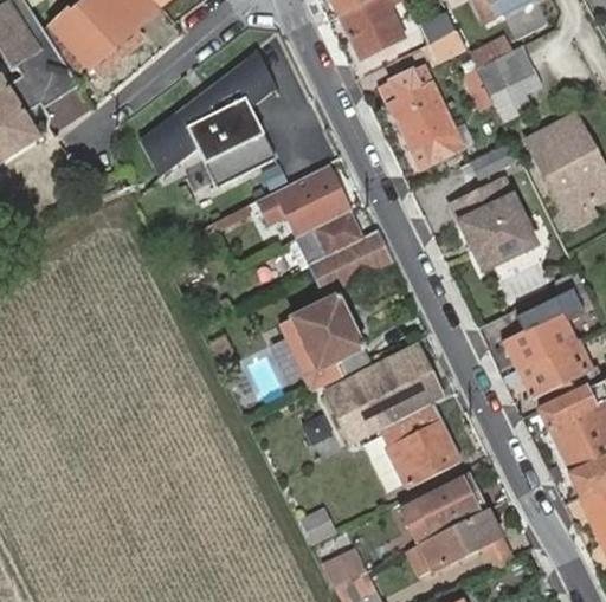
[(6,0),(0,4),(0,43),(14,66),(39,49),(10,0),(6,0)]
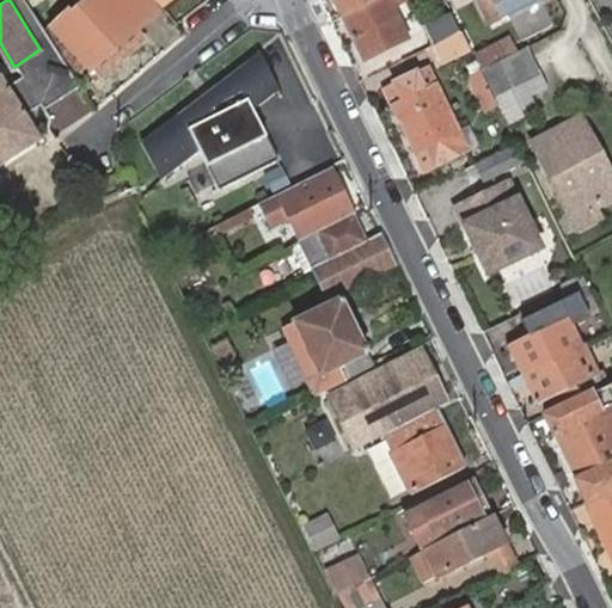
[(10,0),(40,49),(50,42),(25,0),(10,0)]
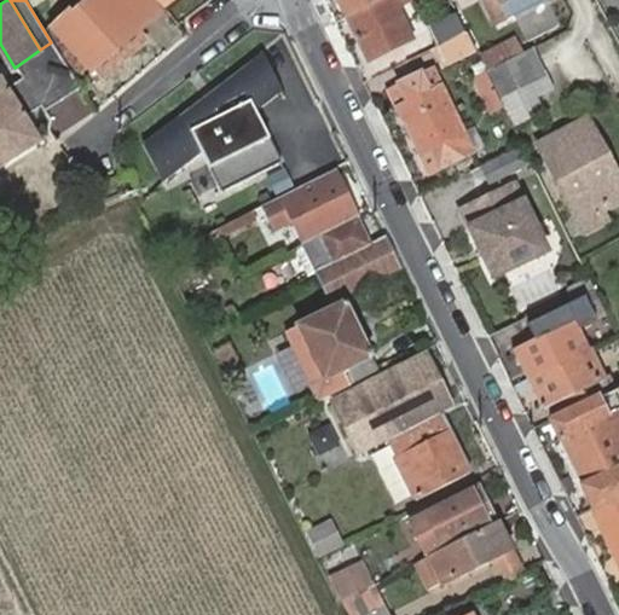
[(90,0),(75,15),(69,10),(48,27),(76,74),(91,62),(94,65),(137,27),(161,6),(156,0),(90,0)]
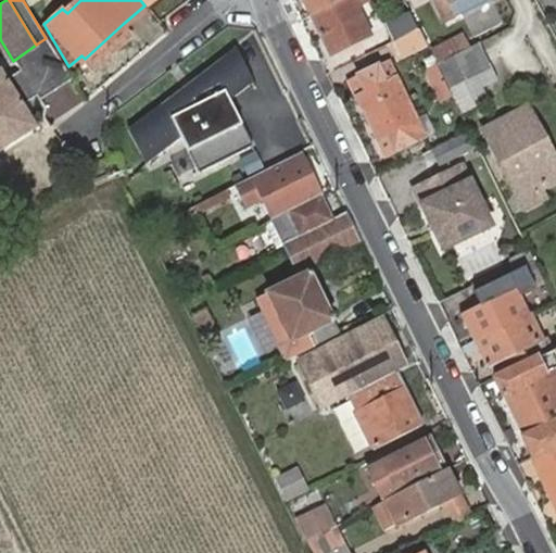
[(304,0),(311,13),(338,0),(304,0)]
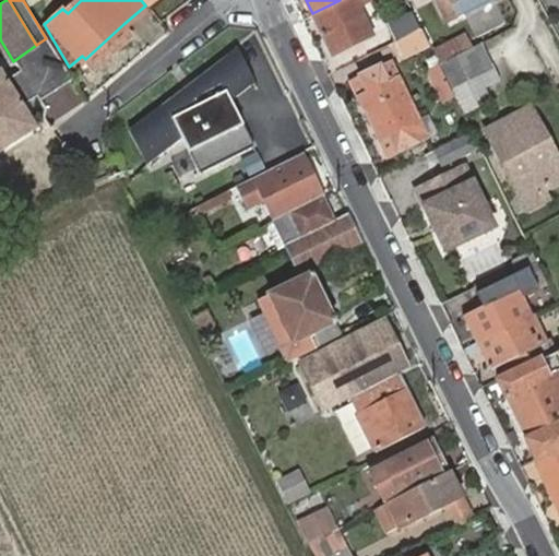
[(359,4),(369,0),(340,0),(312,13),(332,51),(371,34),(359,4)]
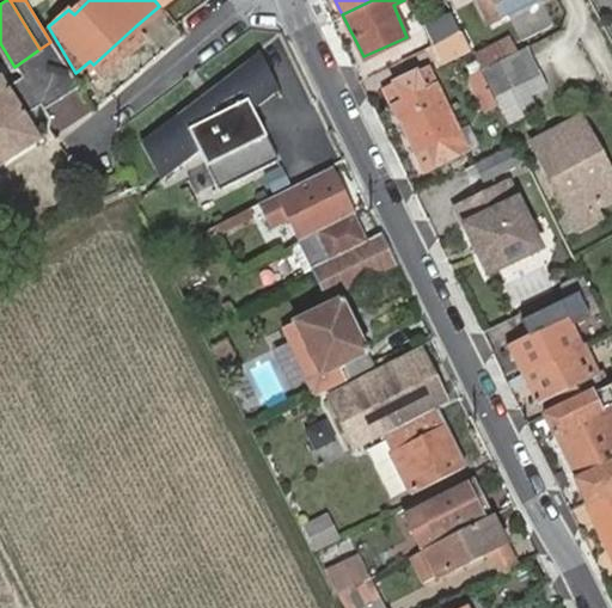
[(481,0),(491,20),(503,13),(502,12),(525,0),(481,0)]
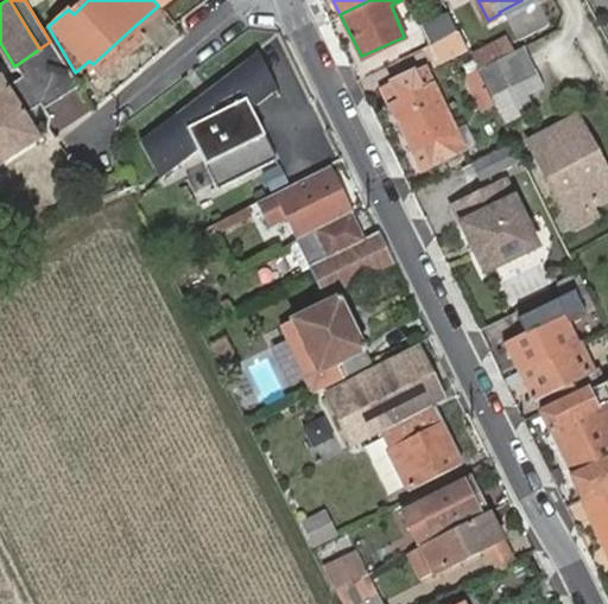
[(500,13),(488,20),(493,29),(542,4),(539,0),(521,0),(499,12),(500,13)]
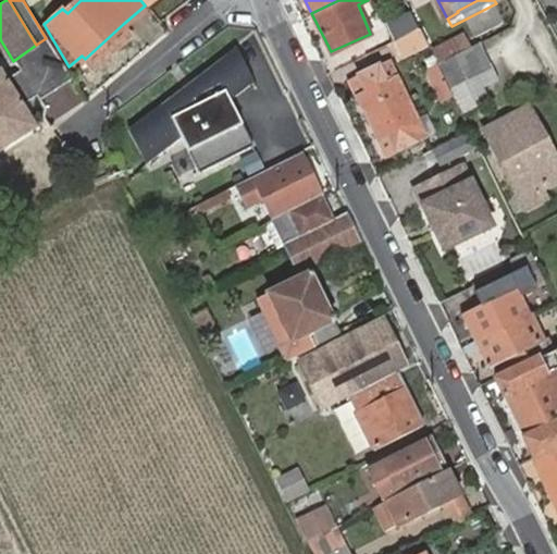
[(383,21),(393,40),(413,31),(421,27),(411,9),(383,21)]
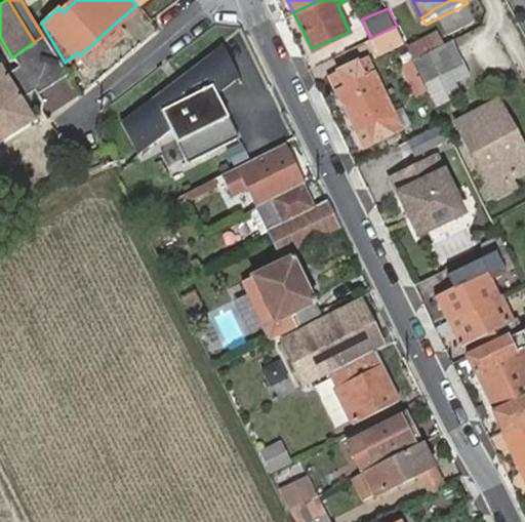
[(116,23),(80,55),(86,64),(123,31),(116,23)]
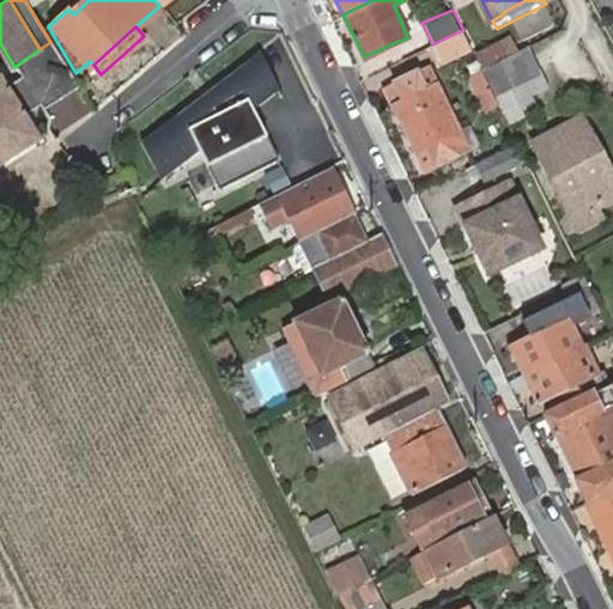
[(432,44),(429,47),(438,67),(473,50),(463,30),(455,34),(432,44)]
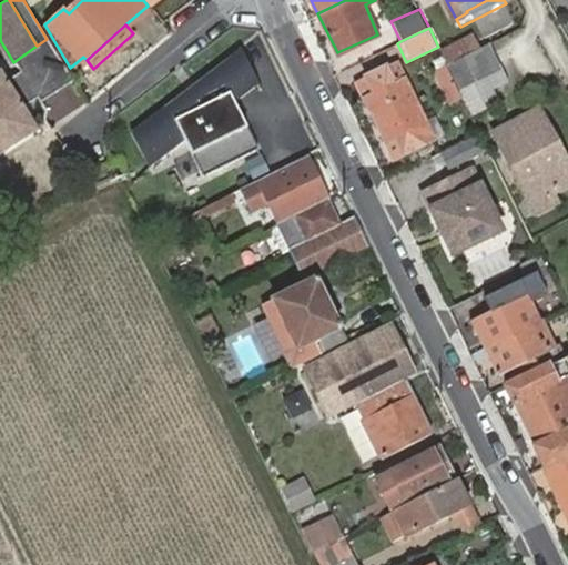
[(443,49),(450,63),(482,48),(474,32),(443,49)]
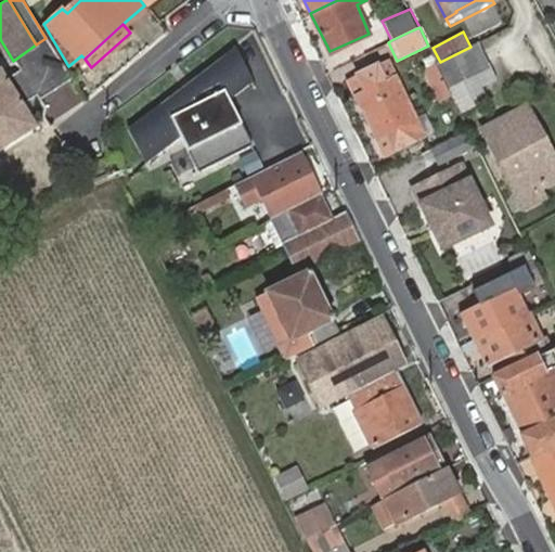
[(5,78),(0,68),(0,149),(37,127),(23,105),(37,95),(40,100),(72,79),(46,38),(36,45),(13,61),(20,69),(5,78)]
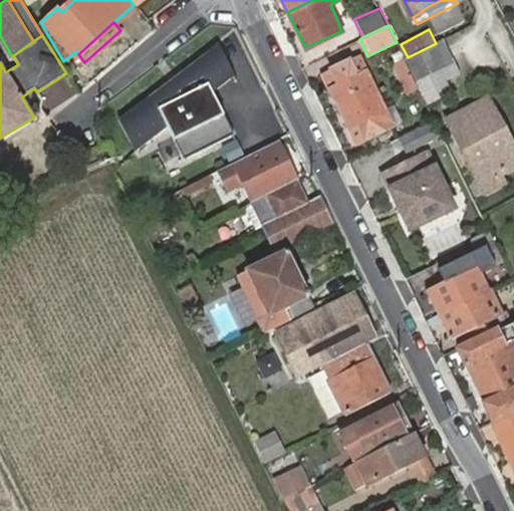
[(436,43),(408,57),(429,100),(451,89),(445,78),(463,70),(456,58),(454,60),(443,39),(436,43)]
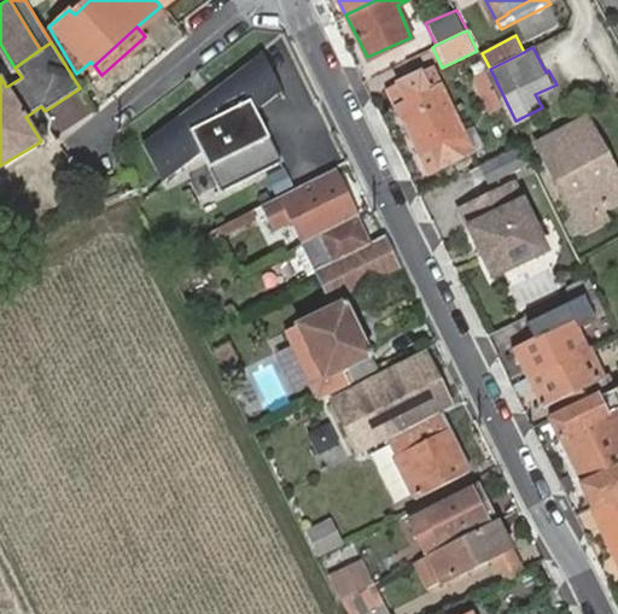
[(263,48),(143,140),(163,179),(202,148),(222,188),(281,158),(256,107),(283,87),(263,48)]
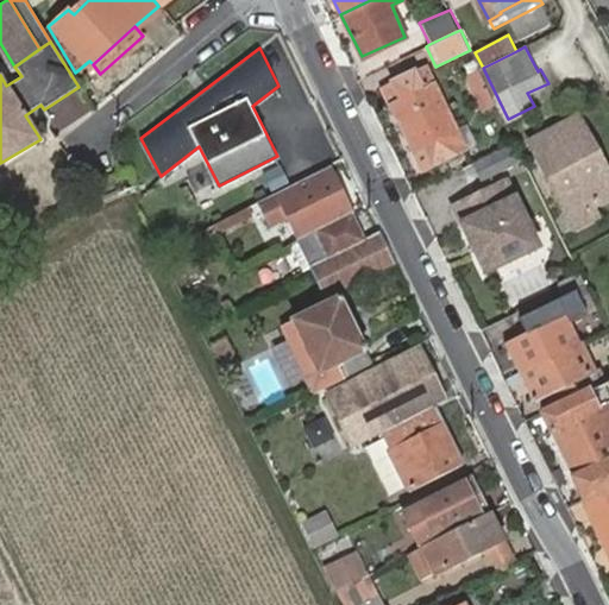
[(427,64),(416,69),(426,88),(437,83),(427,64)]
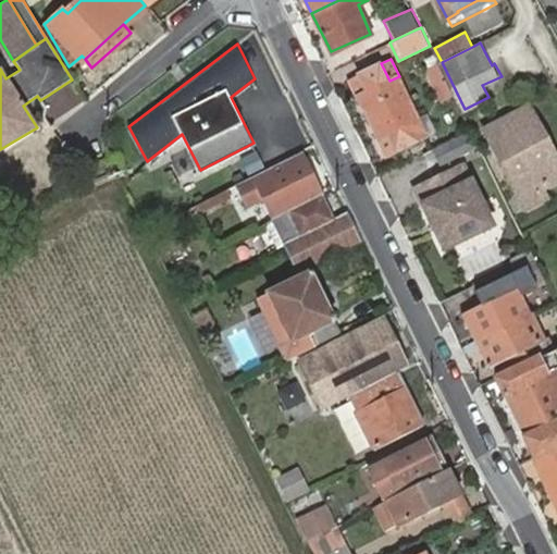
[(358,95),(368,117),(408,97),(399,76),(390,81),(381,63),(358,73),(367,91),(358,95)]
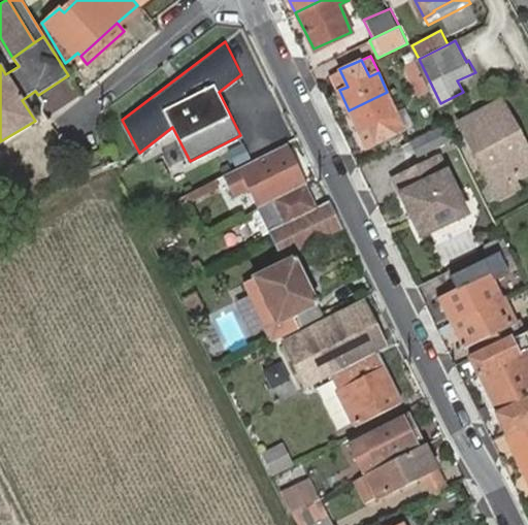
[(406,64),(414,79),(423,75),(416,60),(406,64)]
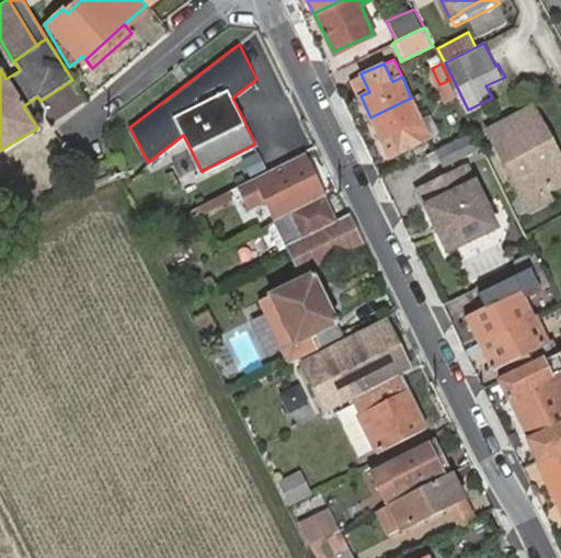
[(361,73),(352,78),(361,95),(369,92),(361,73)]
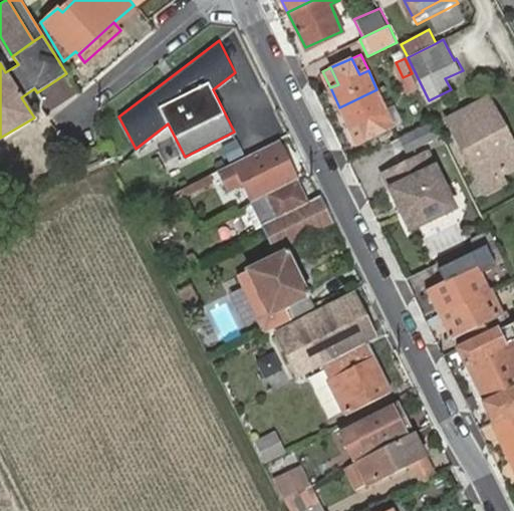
[(412,73),(403,77),(410,91),(419,87),(412,73)]
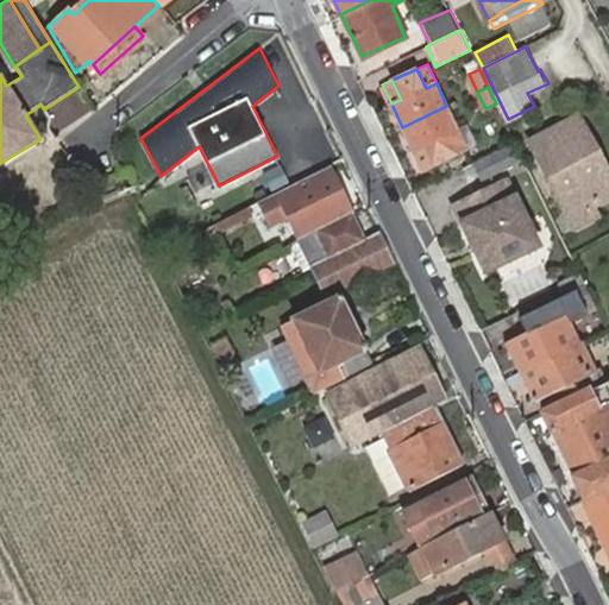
[(446,106),(402,127),(414,151),(425,145),(433,163),(466,146),(446,106)]
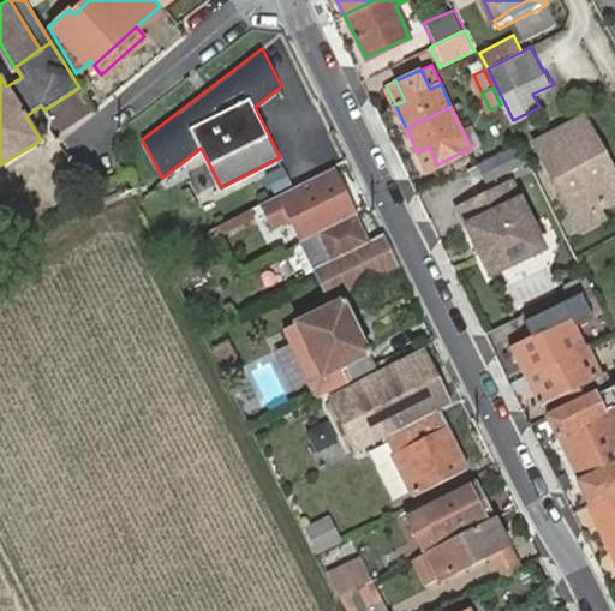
[(585,118),(577,121),(593,156),(603,151),(585,118)]
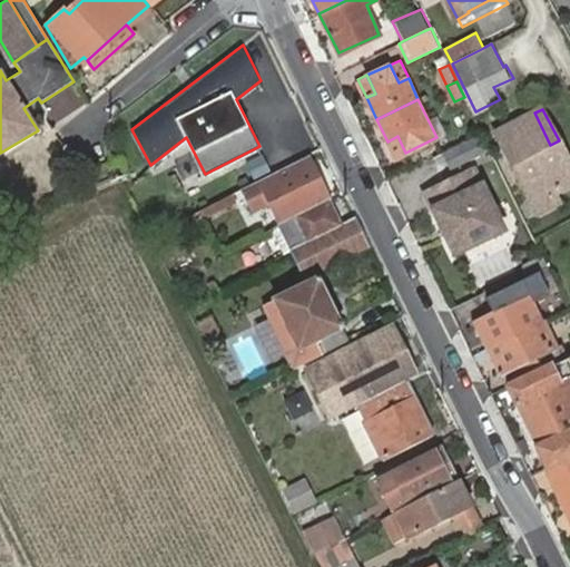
[(550,145),(534,113),(497,133),(537,211),(557,199),(553,193),(569,183),(569,162),(559,140),(550,145)]
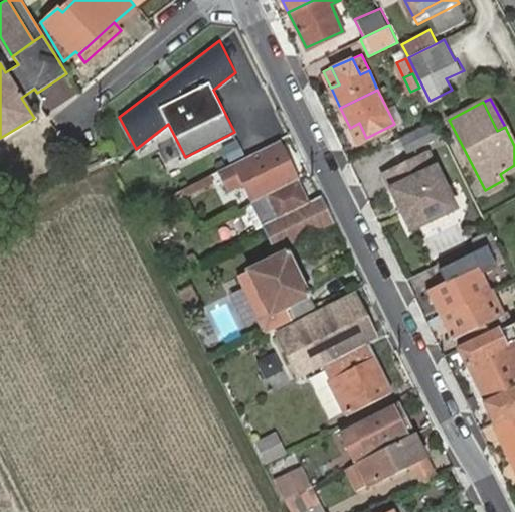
[(434,120),(401,136),(408,150),(441,134),(434,120)]
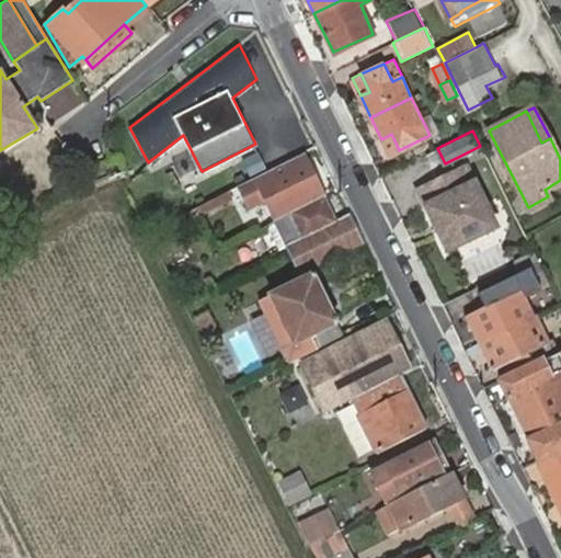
[(258,147),(241,156),(252,178),(270,168),(258,147)]
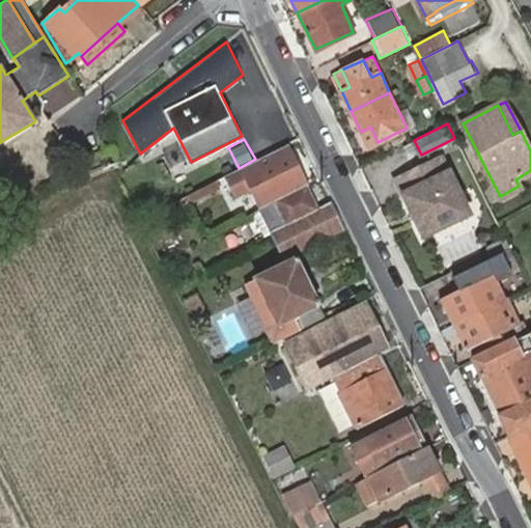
[(239,168),(215,179),(219,188),(226,200),(250,189),(263,183),(273,202),(308,185),(287,144),(239,168)]
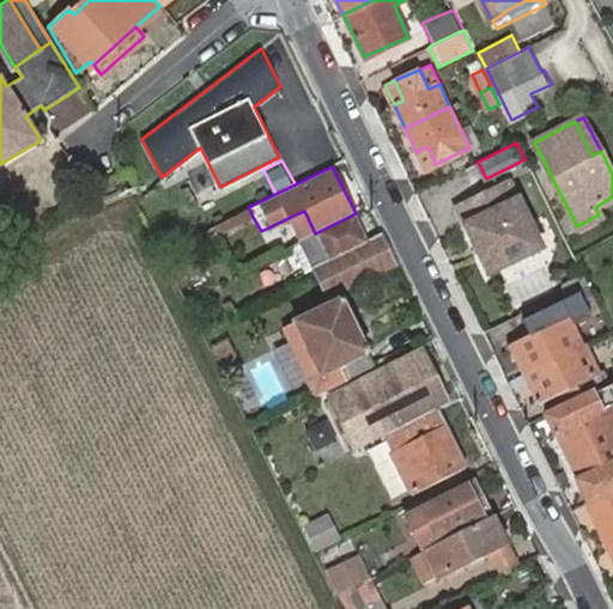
[(456,205),(489,270),(541,245),(509,178),(456,205)]
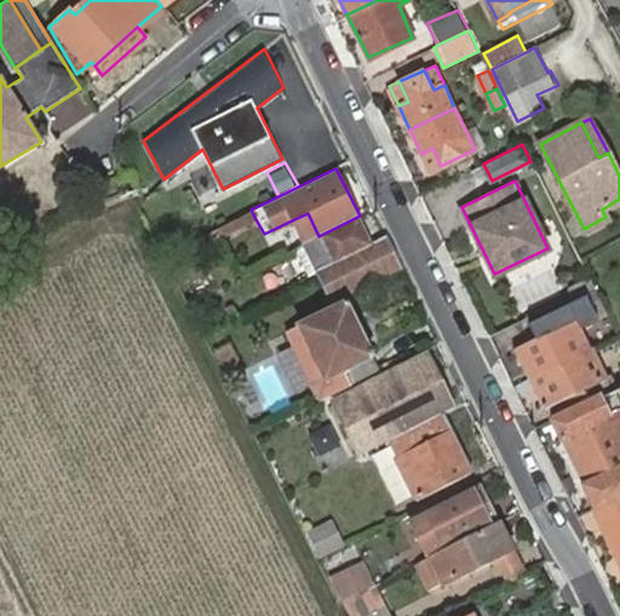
[(251,209),(210,231),(214,240),(256,219),(251,209)]
